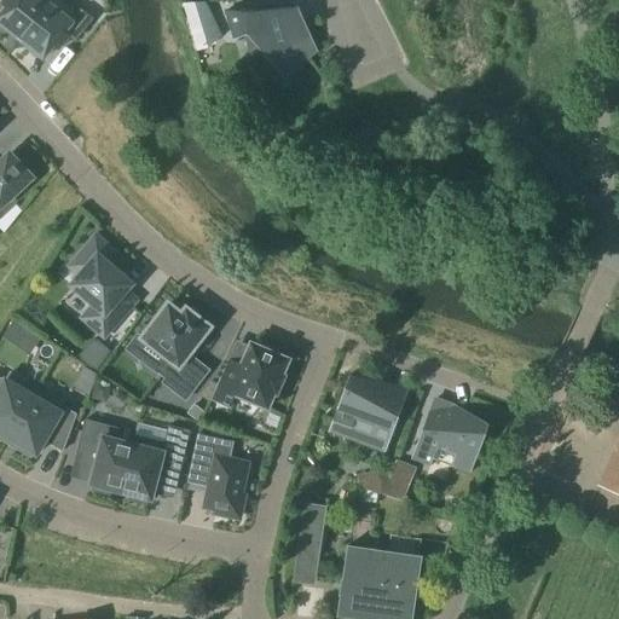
[(12,0),(0,15),(0,32),(16,46),(50,5),(42,0),(12,0)]
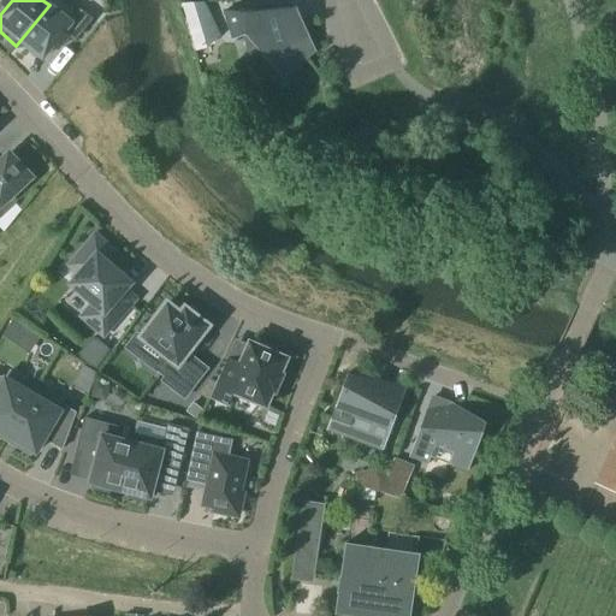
[(212,24),(201,1),(179,4),(188,31),(212,24)]
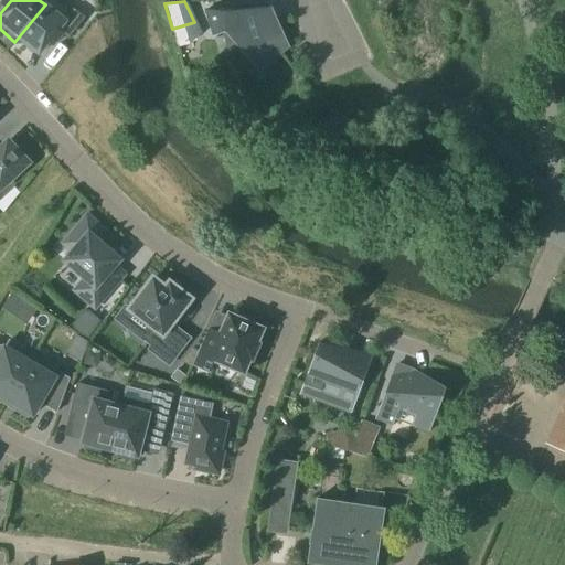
[(45,4),(14,42),(36,60),(55,36),(65,44),(83,23),(72,16),(66,22),(51,9),(45,4)]
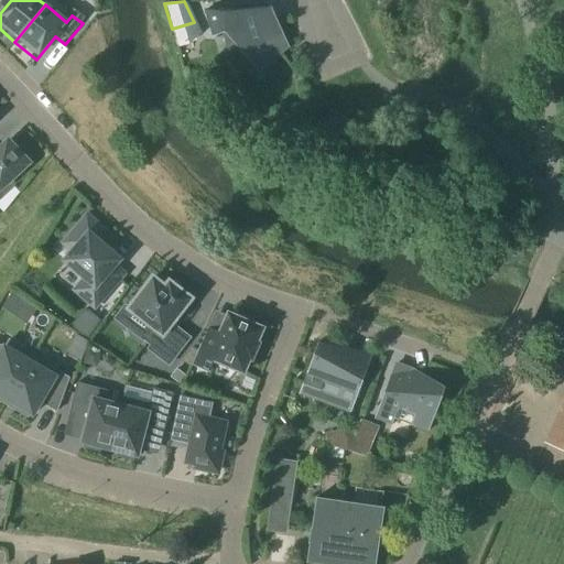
[(259,75),(288,50),(277,36),(275,38),(269,13),(262,14),(259,7),(248,8),(248,6),(231,7),(232,9),(205,11),(213,36),(232,30),(237,44),(235,46),(241,54),(259,75)]
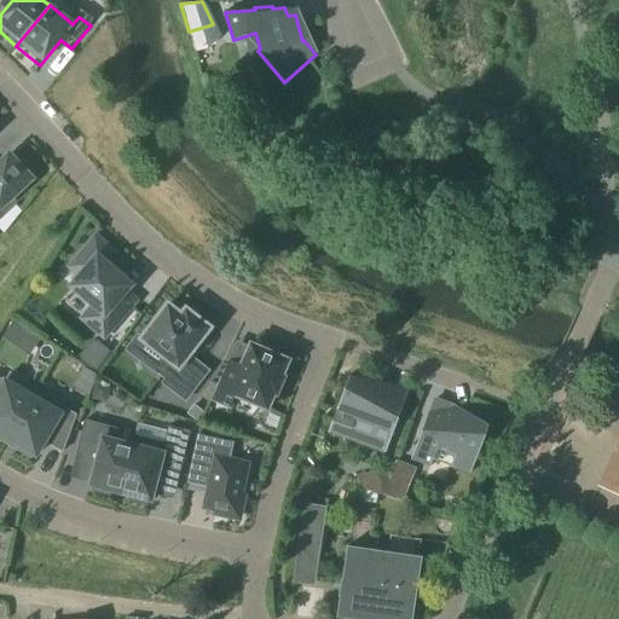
[(0,203),(28,178),(21,171),(24,168),(13,157),(11,160),(7,157),(0,163),(0,203)]
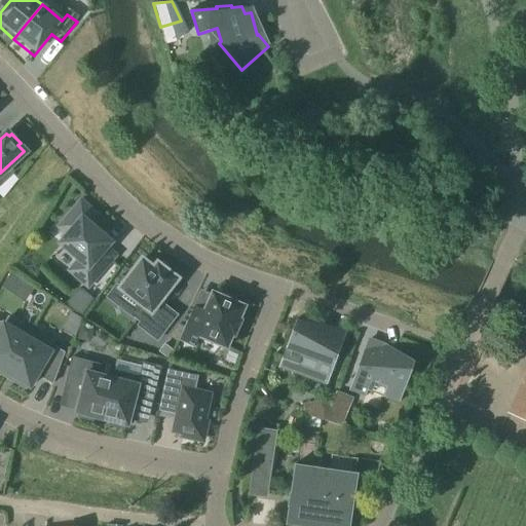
[(89,226),(97,218),(80,203),(60,227),(68,234),(60,245),(79,261),(70,271),(87,286),(113,257),(104,249),(109,243),(99,234),(100,233),(99,232),(98,234),(94,230),(95,228),(94,227),(92,229),(89,226)]
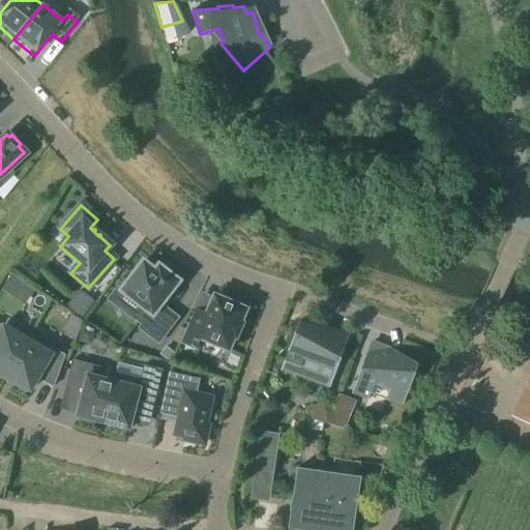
[(155,266),(152,270),(142,263),(119,292),(142,310),(134,319),(142,325),(139,329),(158,343),(176,318),(164,308),(162,313),(156,310),(177,282),(174,278),(176,275),(162,265),(159,268),(155,266)]
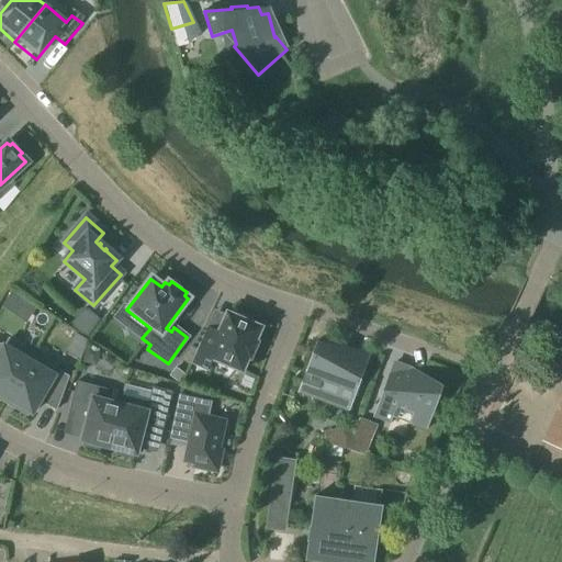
[(251,325),(254,321),(237,314),(235,317),(226,314),(217,334),(205,328),(191,362),(209,370),(213,361),(242,373),(247,359),(249,360),(256,344),(255,343),(260,329),(251,325)]
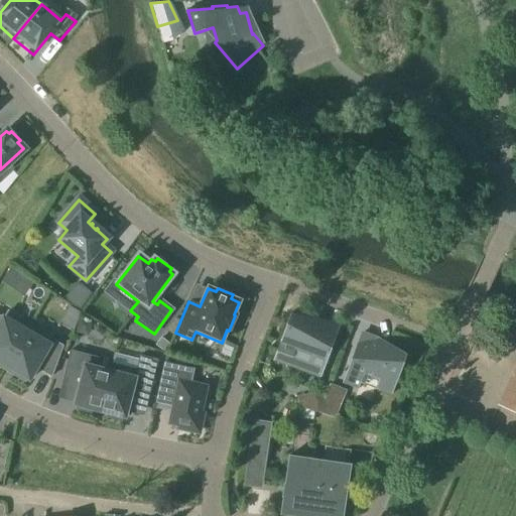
[(289,315),(276,353),(292,359),(309,365),(305,375),(319,380),(334,342),(337,333),(305,321),(289,315)]
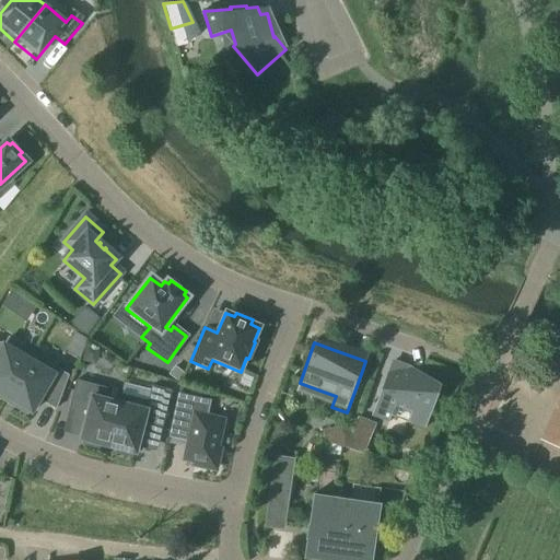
[(28,361),(27,361),(0,343),(0,395),(6,398),(28,361)]
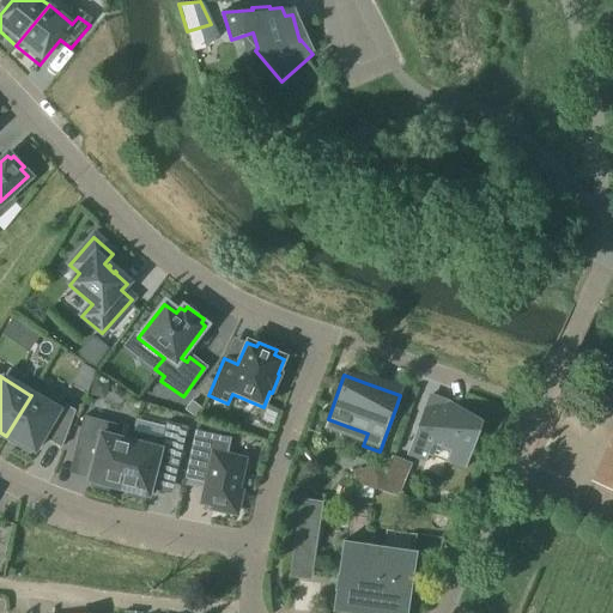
[(31,395),(6,436),(16,442),(13,445),(30,455),(32,451),(35,453),(43,438),(61,449),(74,412),(34,389),(30,395),(31,395)]
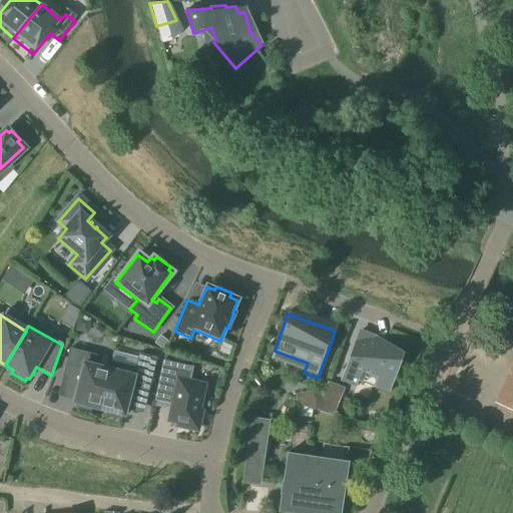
[(373,387),(389,393),(404,354),(377,338),(371,339),(367,348),(363,347),(361,351),(352,348),(340,382),(356,388),(361,373),(376,379),(373,387)]
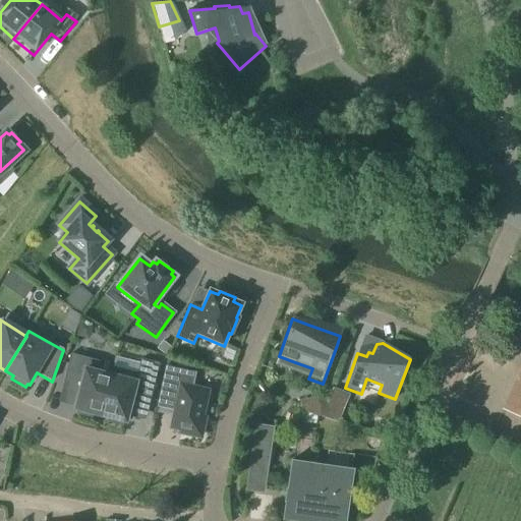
[(110,377),(110,375),(96,372),(98,362),(70,355),(63,383),(80,388),(74,410),(78,411),(77,414),(91,418),(92,414),(100,416),(110,377)]
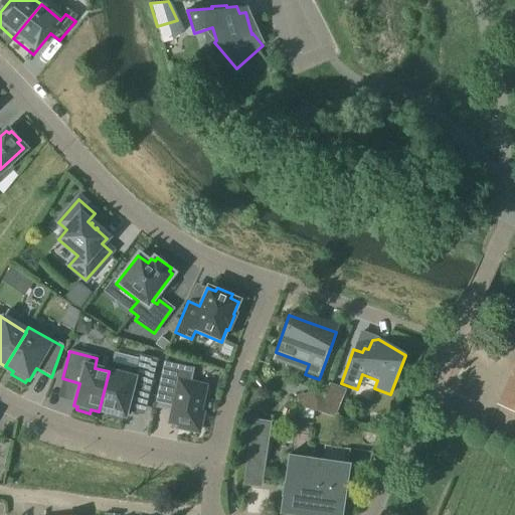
[(109,372),(99,411),(107,414),(107,417),(120,421),(121,417),(125,418),(130,396),(147,400),(158,360),(139,356),(135,369),(111,363),(109,371),(109,372)]
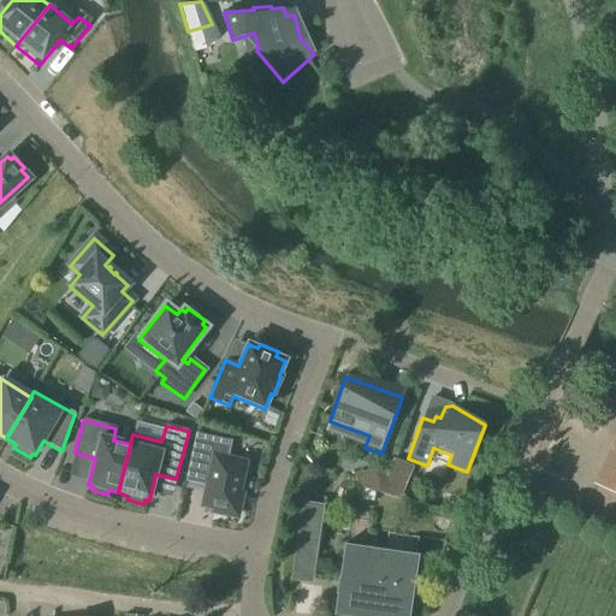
[(214,509),(213,513),(236,517),(242,495),(238,493),(244,465),(227,460),(231,442),(195,434),(185,483),(207,487),(202,507),(214,509)]
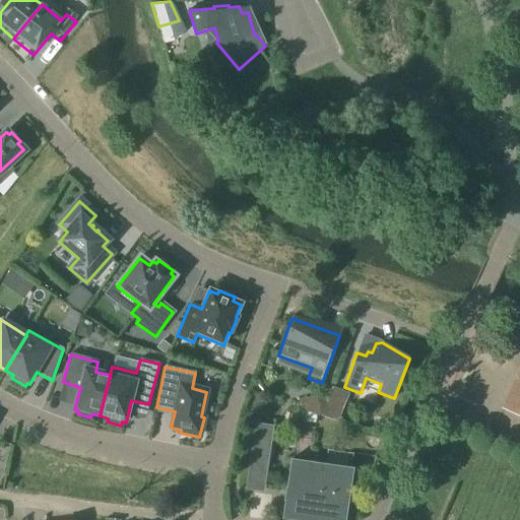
[(519,417),(519,369),(501,408),(519,417)]
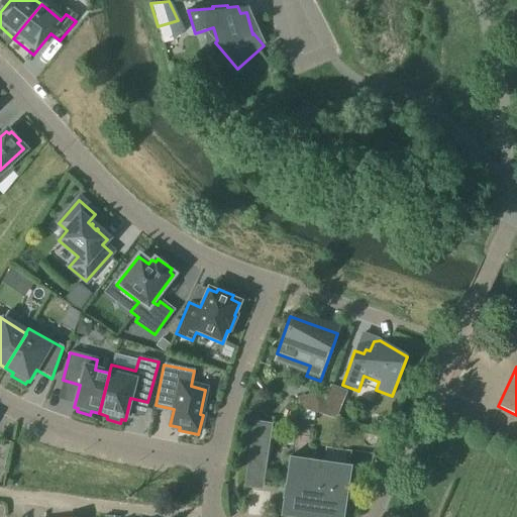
[(307,411),(267,406),(266,419),(322,426),(323,419),(346,422),(348,404),(309,399),(307,411)]
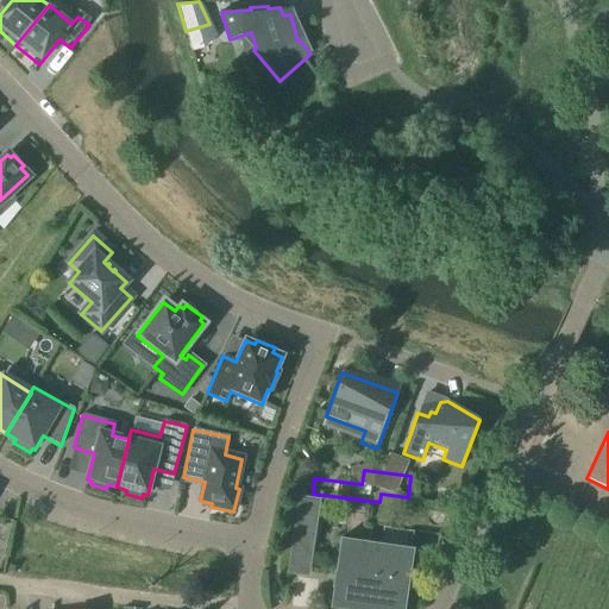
[(164,493),(164,513),(177,513),(177,493),(164,493)]
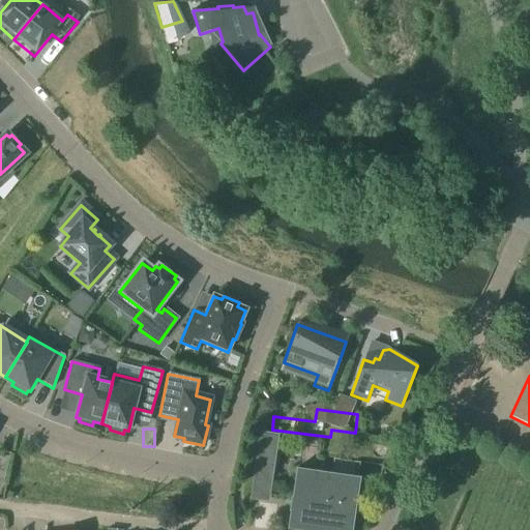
[(259,434),(256,461),(272,463),(275,436),(259,434)]
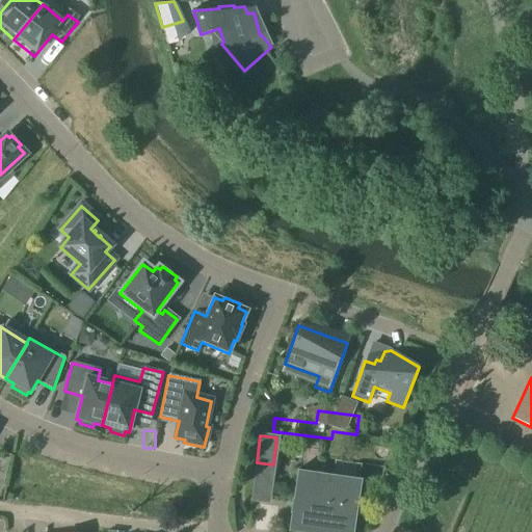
[(290,514),(287,531),(352,531),(361,480),(360,480),(333,476),(296,471),(292,500),(291,500),(289,514),(290,514)]
